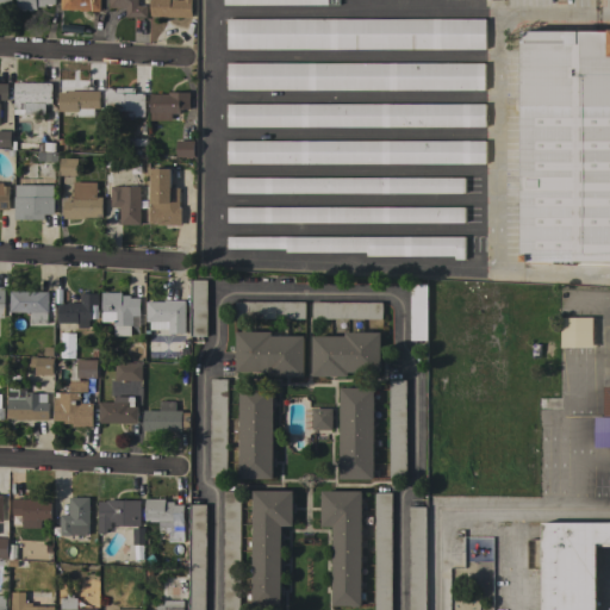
[(17,10),(17,0),(55,0),(55,4),(45,4),(45,7),(37,7),(37,10),(17,10)]
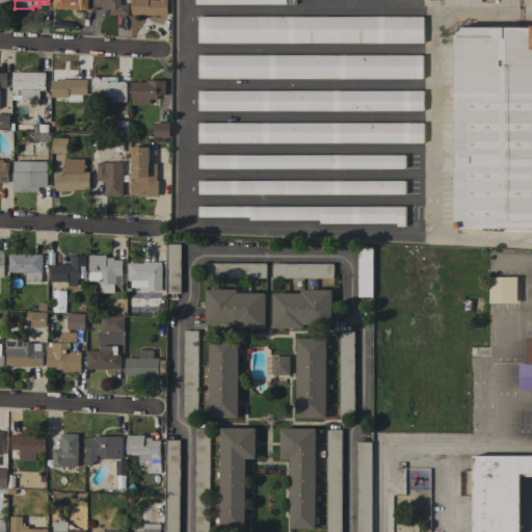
[(52,8),(52,0),(87,0),(87,8),(86,8),(86,9),(70,9),(70,8),(53,8),(52,8)]
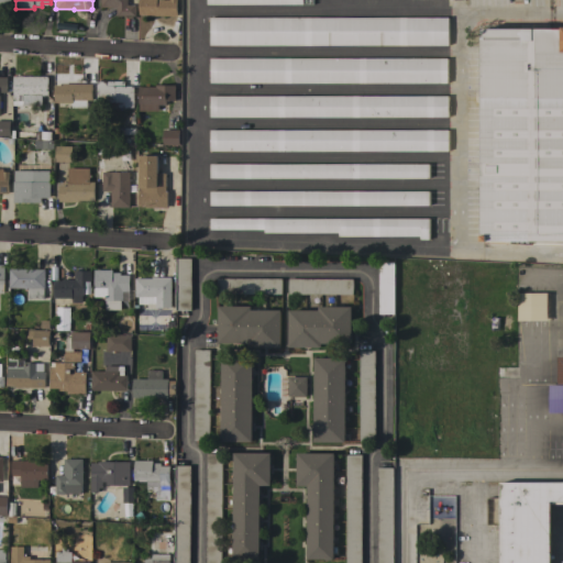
[(116,15),(117,8),(100,7),(100,0),(128,0),(128,2),(134,3),(134,6),(135,6),(135,17),(116,15)]
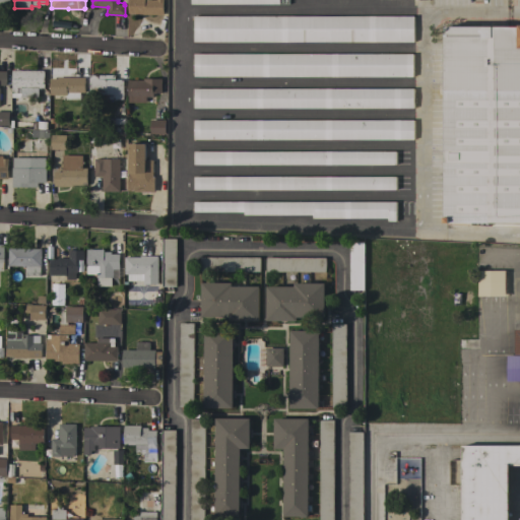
[(135,14),(135,13),(128,13),(128,0),(164,0),(164,15),(135,14)]
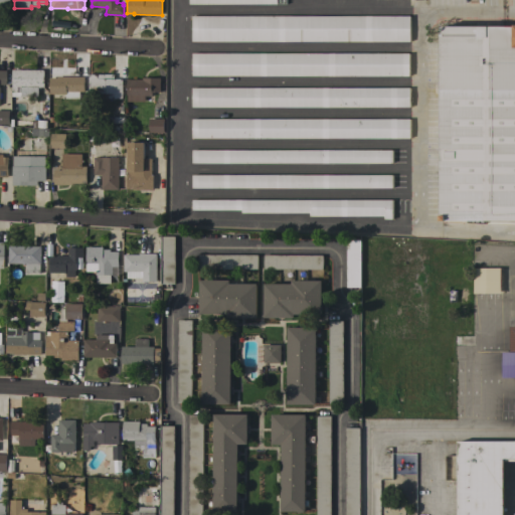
[(409,16),(409,41),(192,41),(192,16),(409,16)]
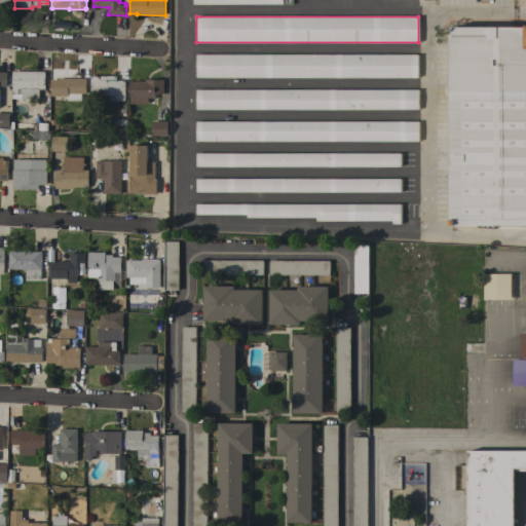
[(525,226),(450,226),(450,27),(525,27),(525,26),(525,226)]
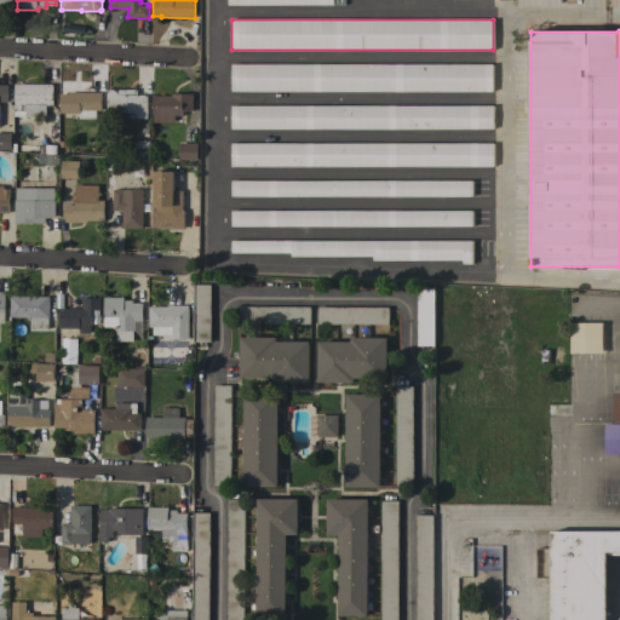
[(231,91),(231,64),(493,64),(493,92),(231,91)]
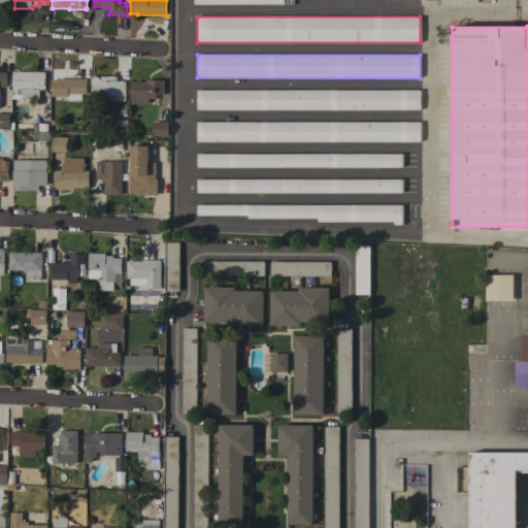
[(45,71),(45,90),(39,90),(39,99),(21,99),(21,95),(11,95),(11,71),(45,71)]
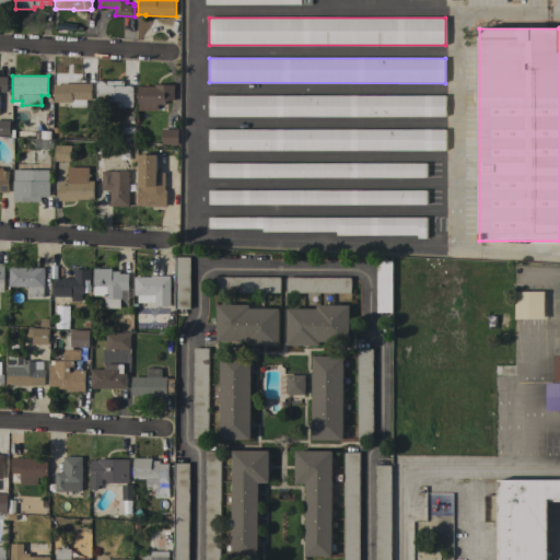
[(132,107),(97,107),(97,102),(96,102),(96,81),(124,81),(124,85),(132,85),(132,107)]
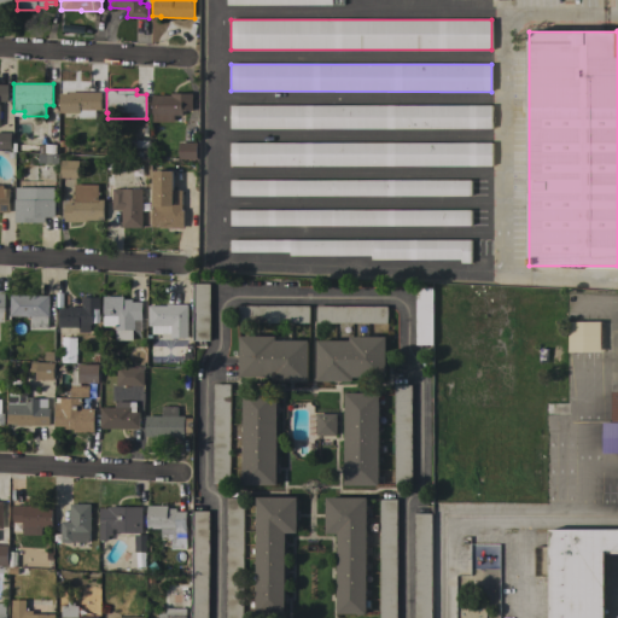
[(59,112),(60,93),(68,93),(68,92),(101,93),(101,110),(80,110),(80,114),(59,112)]
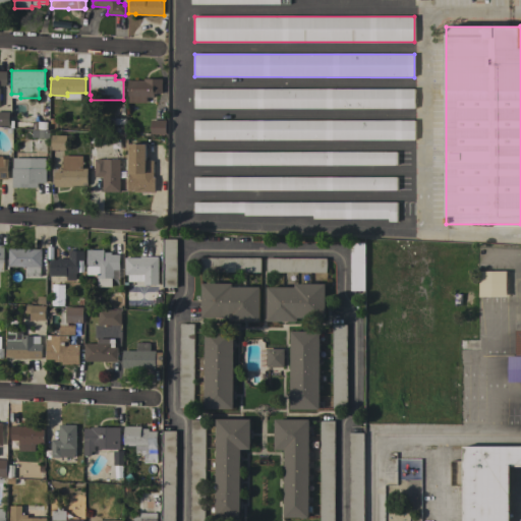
[(162,78),(162,94),(154,94),(154,98),(147,98),(147,103),(128,103),(128,80),(143,80),(143,78),(162,78)]
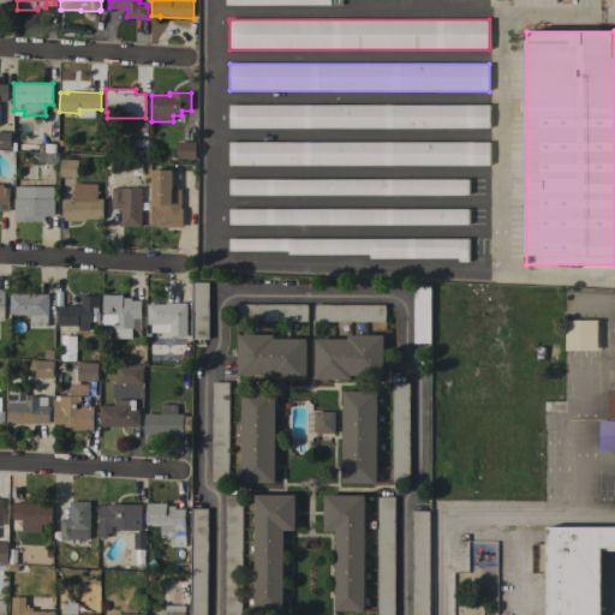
[(230,127),(230,105),(489,105),(489,127),(230,127)]
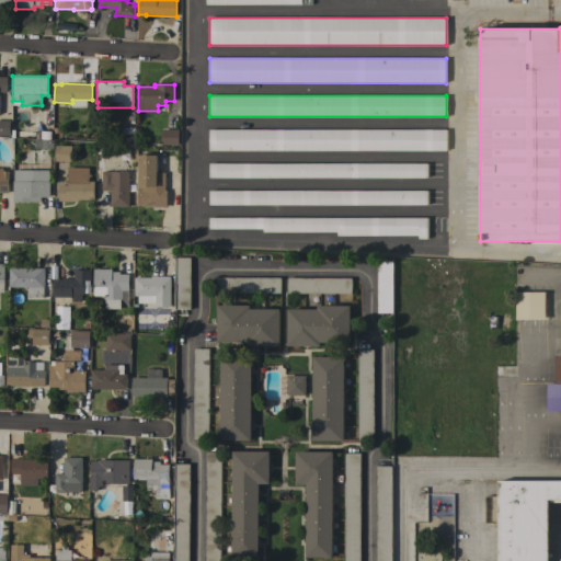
[(0,135),(0,121),(10,121),(10,135),(0,135)]
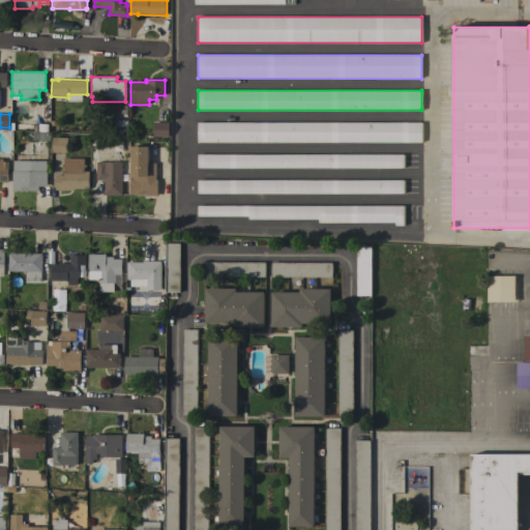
[(128,120),(128,136),(112,136),(112,120),(128,120)]
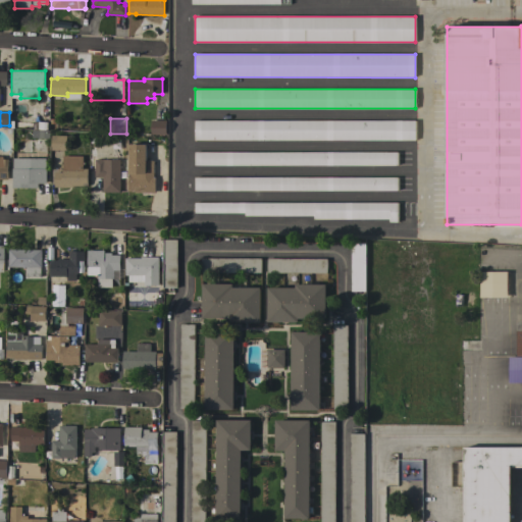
[(166,120),(166,135),(151,135),(151,120),(166,120)]
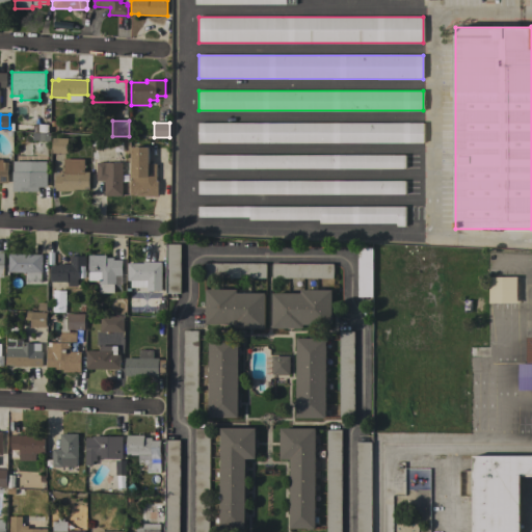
[(198,142),(198,123),(423,123),(423,142),(198,142)]
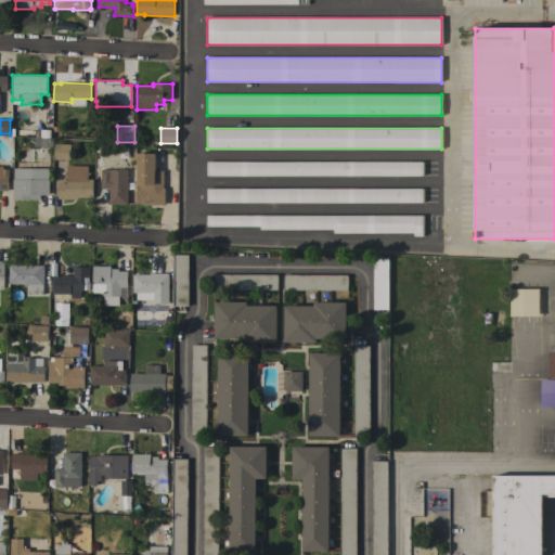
[(54,159),(54,144),(71,144),(71,159),(54,159)]
